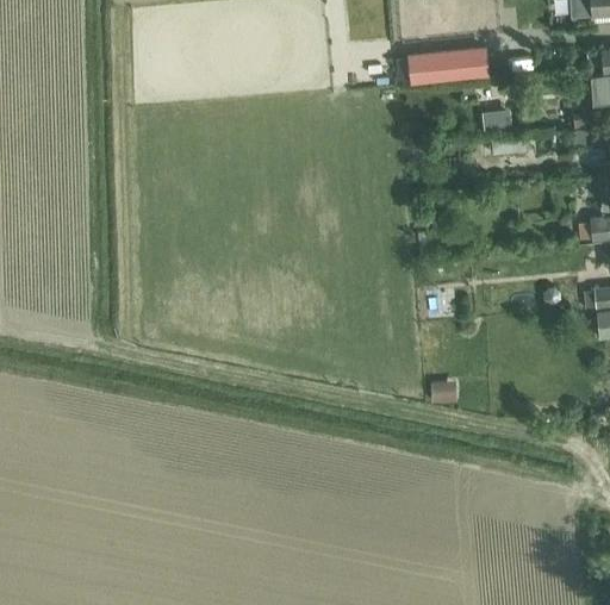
[(609,0),(570,0),(572,18),(591,17),(591,18),(609,16),(609,0)]
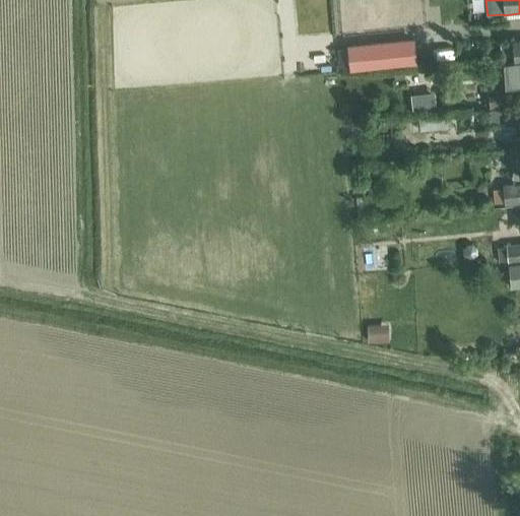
[(414,41),(346,47),(348,72),(416,67),(414,41)]
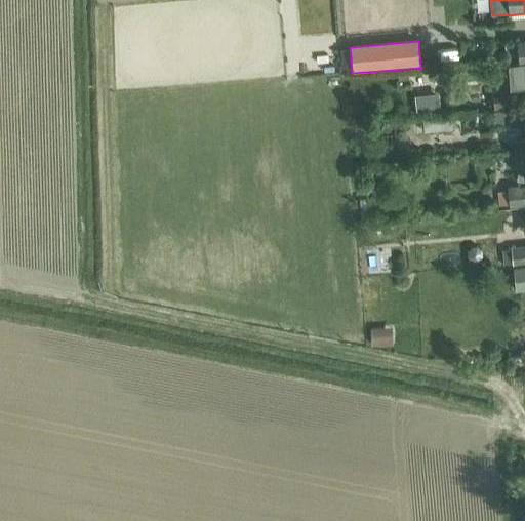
[(524,65),(522,65),(509,66),(511,91),(524,89),(524,65)]
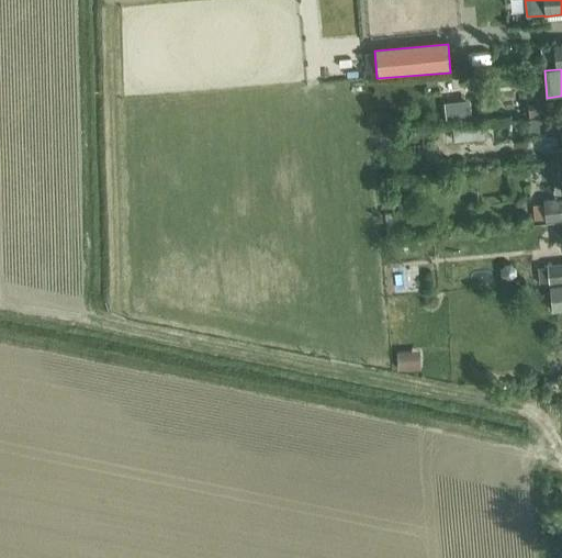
[(437,81),(426,82),(427,91),(438,90),(437,81)]
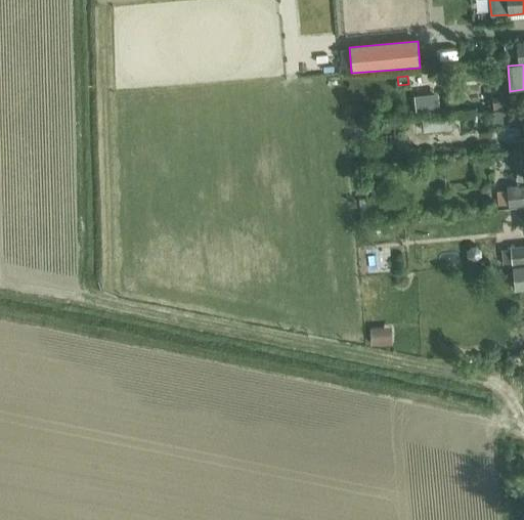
[(438,97),(413,99),(416,117),(440,115),(438,97)]
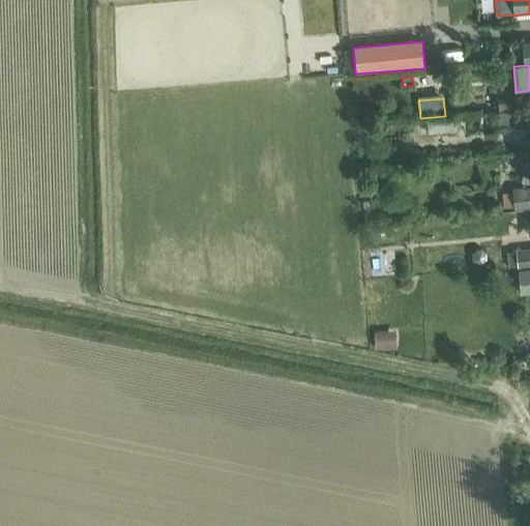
[(500,114),(522,112),(521,99),(499,100),(500,114)]
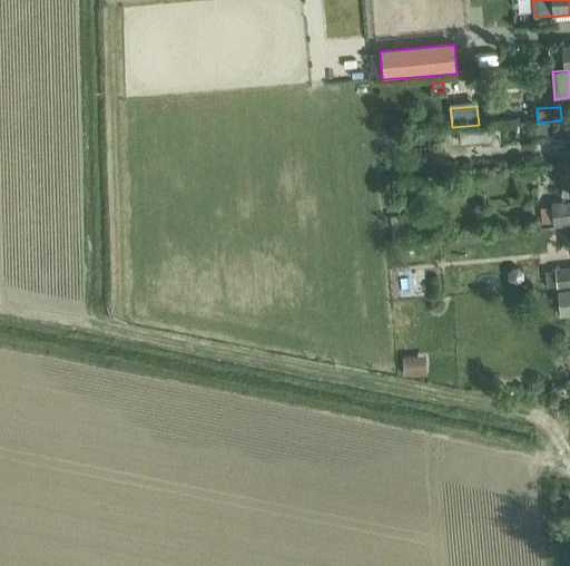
[(561,122),(538,124),(539,138),(562,137),(561,122)]
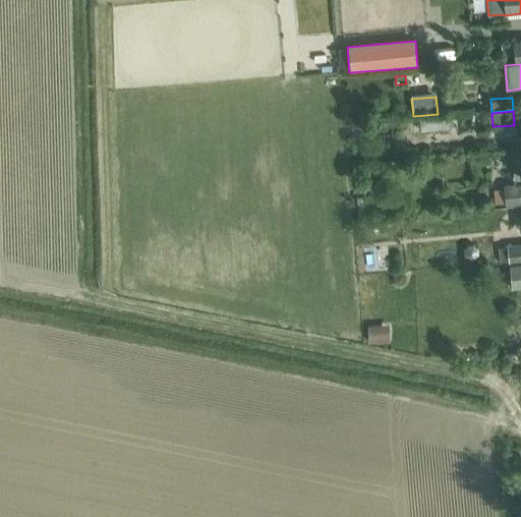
[(520,186),(504,188),(504,192),(494,193),(495,208),(506,207),(506,210),(520,208),(520,155),(519,156),(520,180),(520,186)]
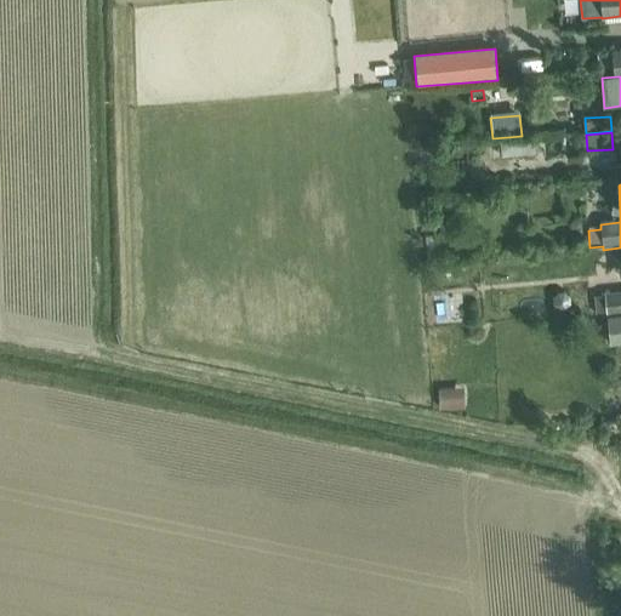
[(594,298),(596,317),(607,317),(620,315),(620,295),(605,296),(605,297),(594,298)]
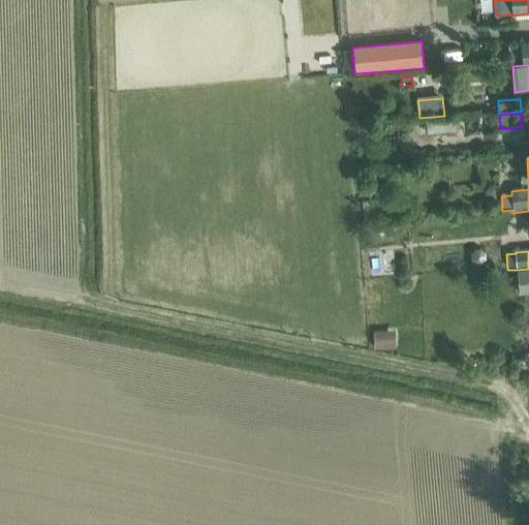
[(475,252),(471,256),(471,263),(475,267),(481,267),(486,263),(486,256),(481,252),(475,252)]
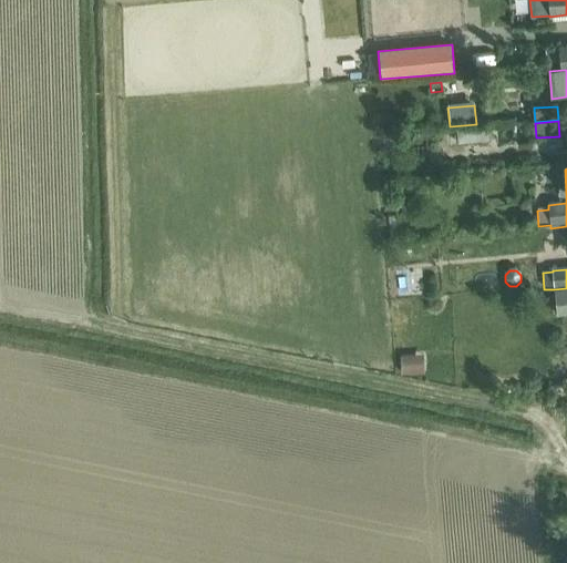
[(566,292),(556,293),(557,318),(566,317),(566,292)]
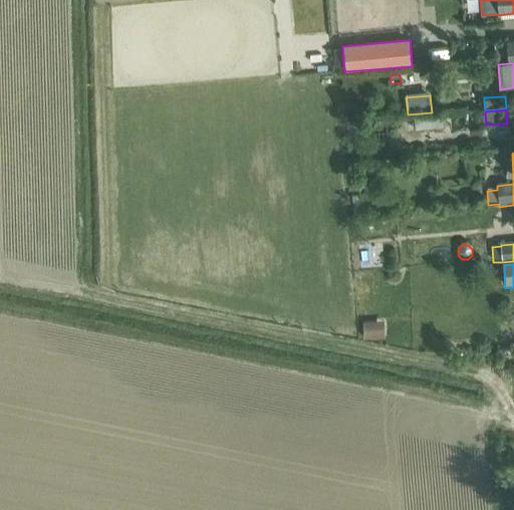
[(383,324),(363,325),(364,342),(384,341),(383,324)]
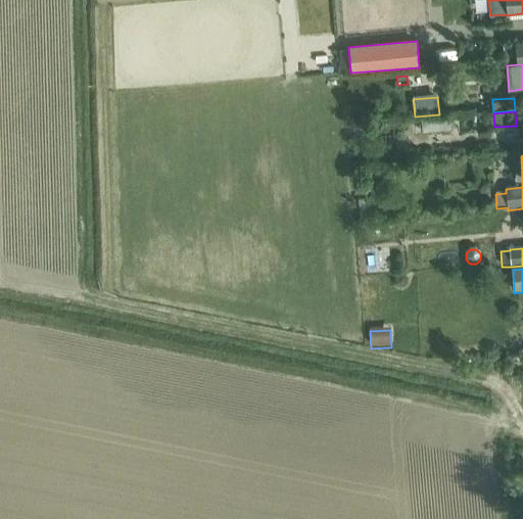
All buildings are outlined.
